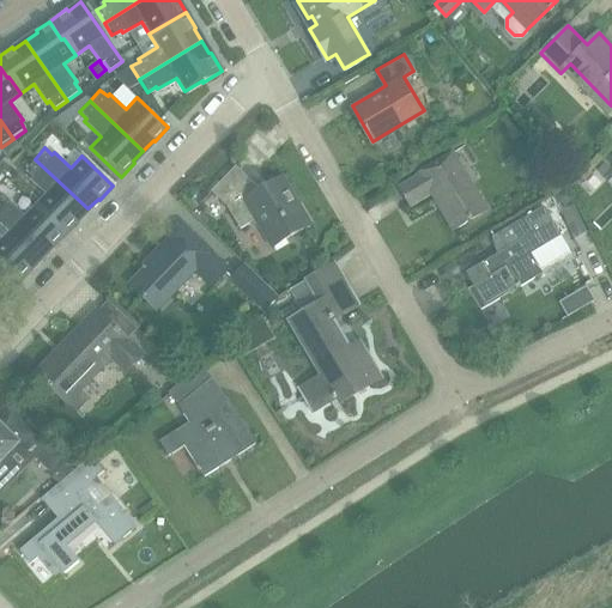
[(455,226),(476,214),(486,208),(452,150),(420,169),(422,171),(400,184),(411,204),(434,190),(455,226)]
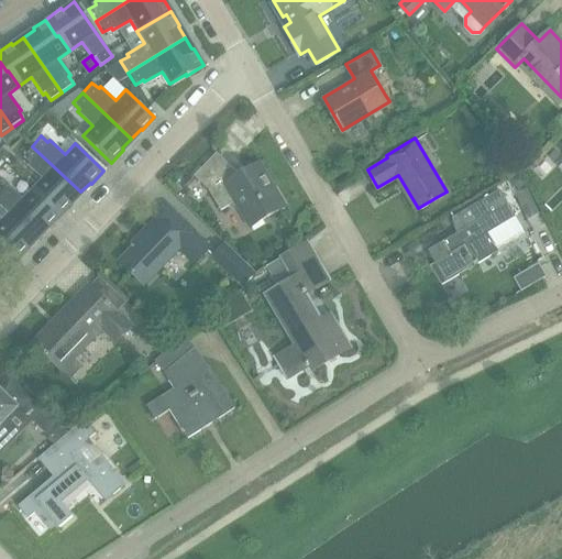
[(561,145),(552,155),(561,164),(561,145)]
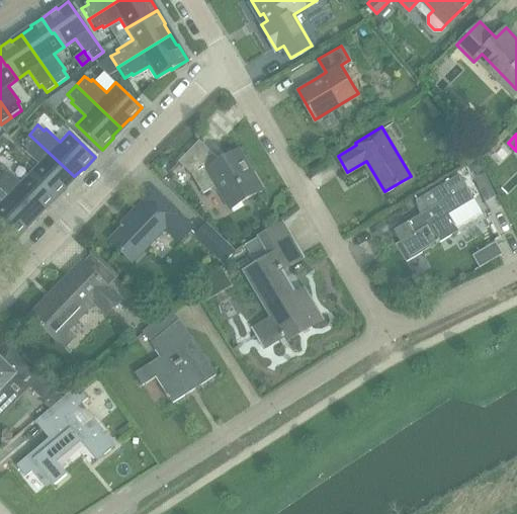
[(74,176),(29,135),(20,144),(26,149),(24,151),(38,164),(29,173),(56,198),(67,187),(66,185),(74,176)]
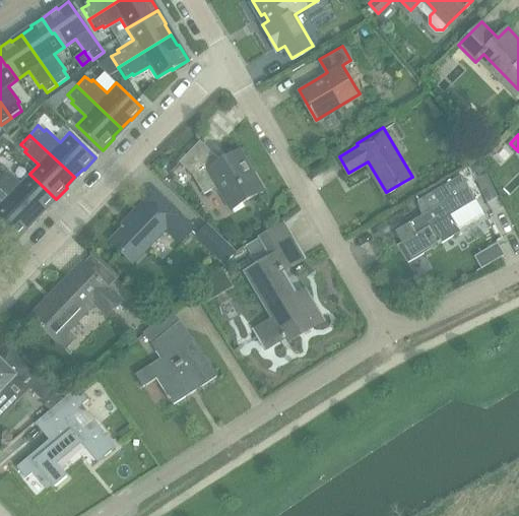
[(233,206),(246,198),(264,188),(241,148),(222,158),(201,138),(181,159),(192,171),(205,192),(218,184),(233,206)]
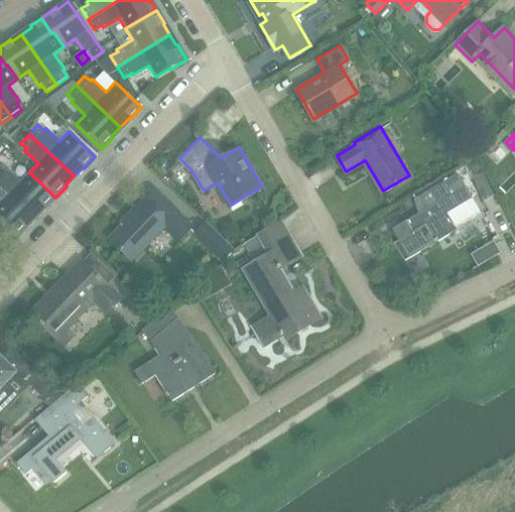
[(55,198),(29,172),(21,181),(7,169),(5,171),(0,165),(0,182),(35,217),(44,208),(45,209),(55,198)]
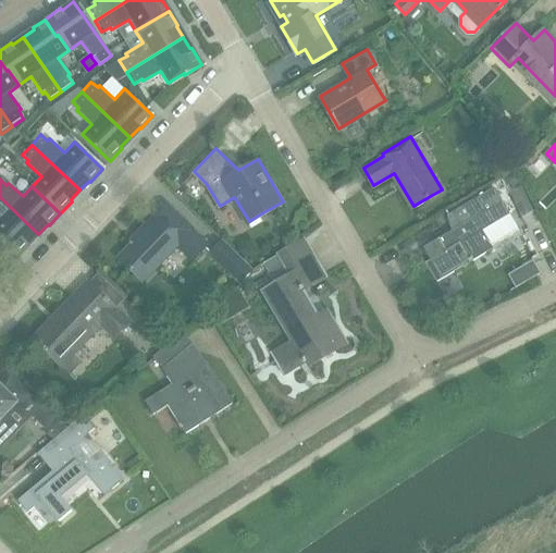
[(511,191),(522,216),(533,208),(522,183),(511,191)]
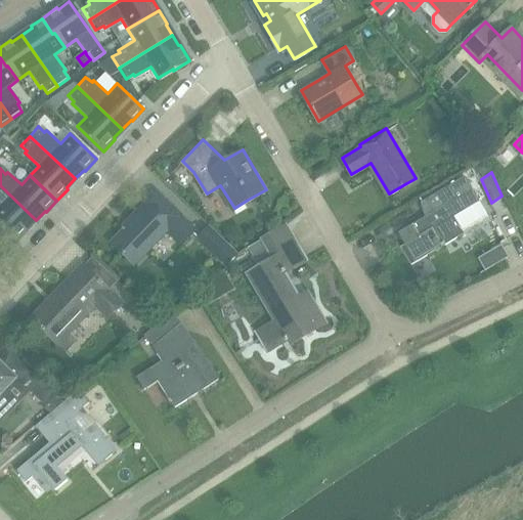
[(426,215),(417,220),(399,230),(405,243),(401,245),(410,261),(427,252),(428,253),(465,231),(464,228),(489,213),(479,196),(466,174),(421,200),(426,215)]
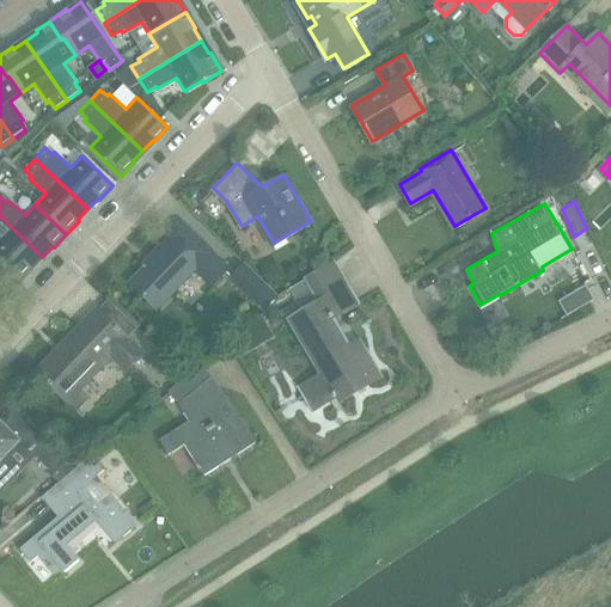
[(42,257),(0,216),(0,264),(4,268),(2,270),(19,284),(34,269),(32,268),(42,257)]
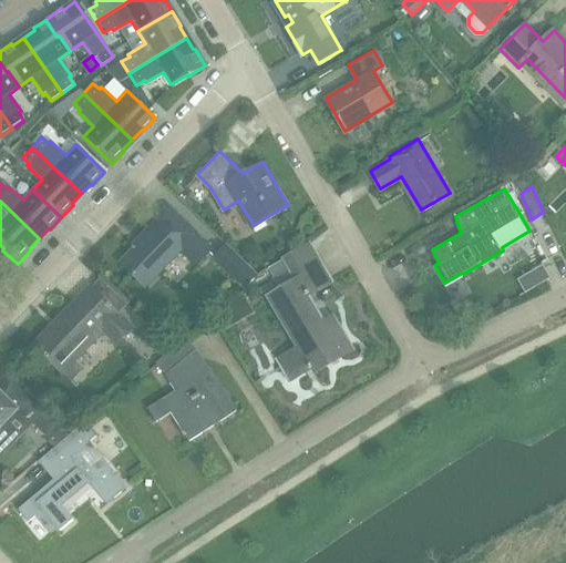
[(214,247),(185,218),(168,204),(156,216),(161,221),(121,260),(146,285),(181,251),(196,265),(214,247)]
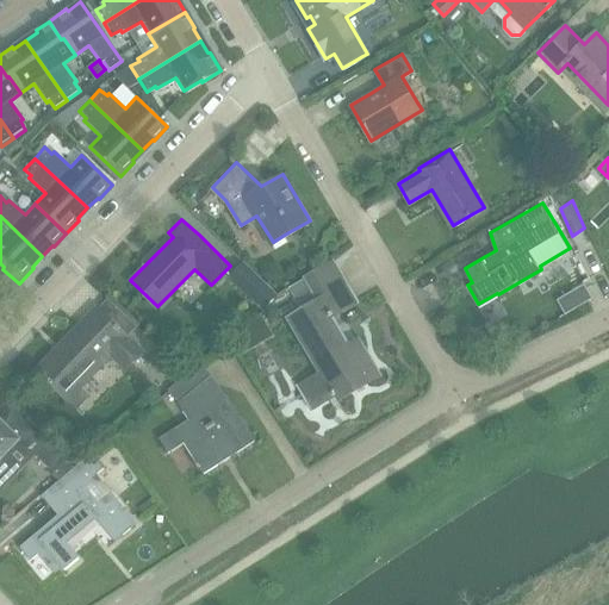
[(333,260),(312,272),(306,275),(319,298),(289,316),(302,336),(322,372),(300,385),(314,406),(335,393),(339,398),(380,374),(364,347),(352,349),(331,315),(356,300),(333,260)]
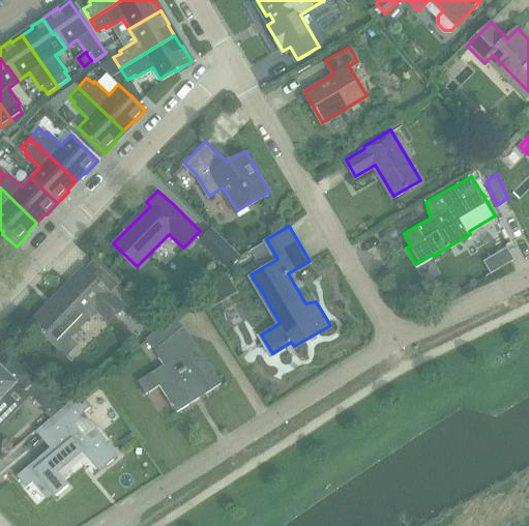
[(242,255),(213,227),(200,240),(230,268),(242,255)]
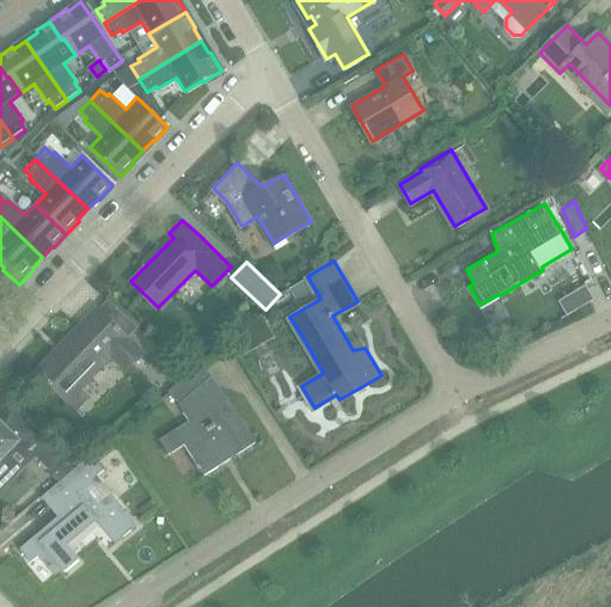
[(36,371),(68,402),(77,409),(90,396),(81,387),(111,356),(127,372),(146,351),(98,306),(80,324),(85,329),(56,357),(52,354),(36,371)]
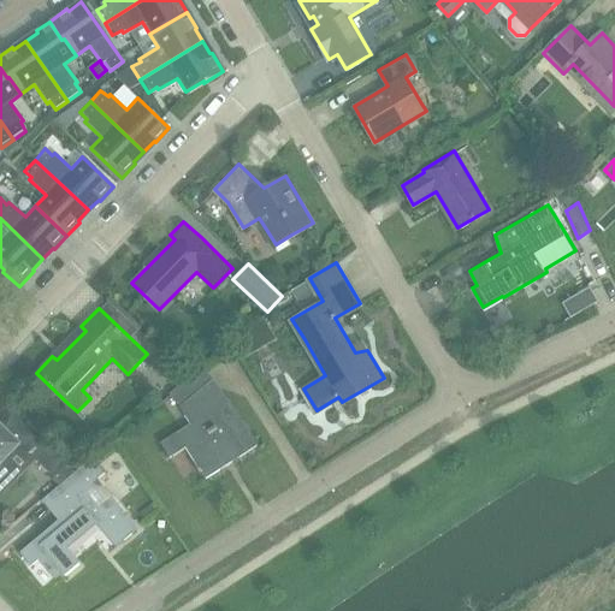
[(191,422),(163,442),(171,456),(187,445),(206,476),(259,443),(230,398),(229,399),(214,378),(205,365),(171,392),(182,405),(191,422)]
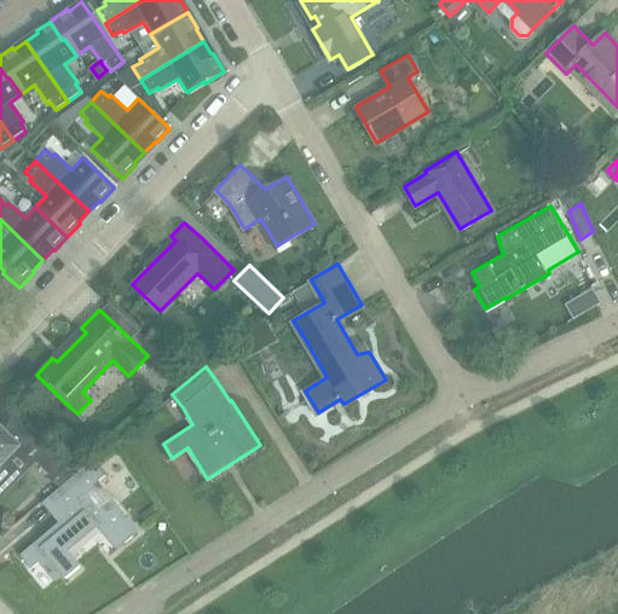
[(0,485),(12,473),(1,463),(21,444),(0,423),(0,485)]
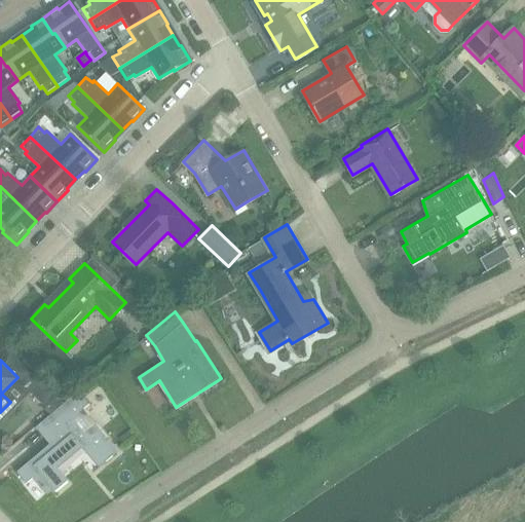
[(30,385),(49,407),(59,398),(39,377),(30,385)]
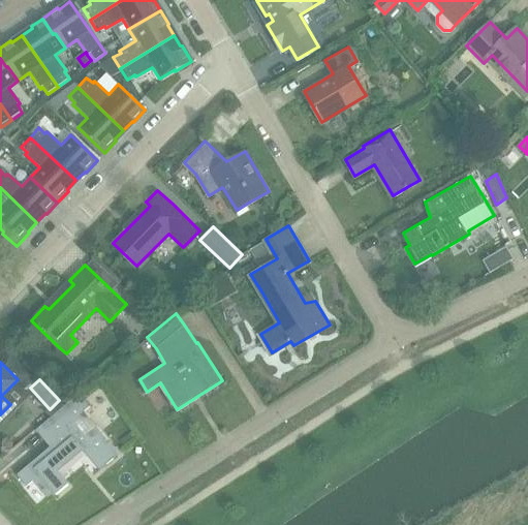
[(120,452),(106,436),(85,409),(92,403),(84,393),(37,431),(50,445),(18,472),(28,485),(34,480),(48,496),(67,480),(57,467),(82,446),(100,468),(120,452)]
